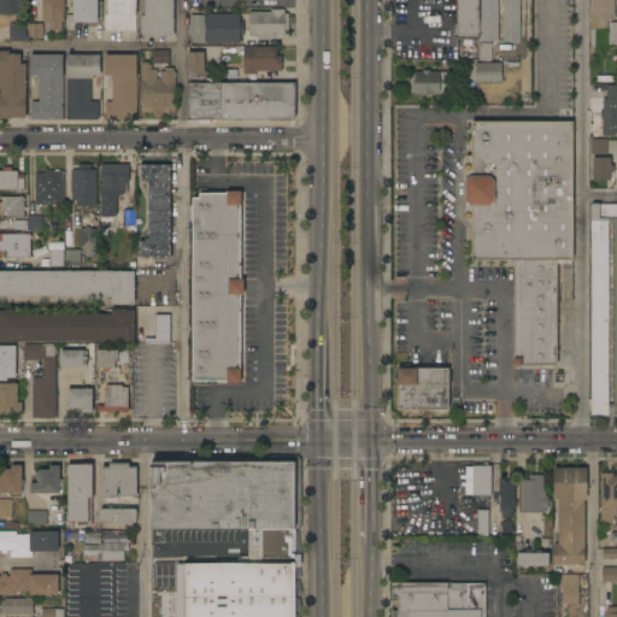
[(0,15),(0,0),(22,0),(22,3),(21,3),(21,15),(0,15)]
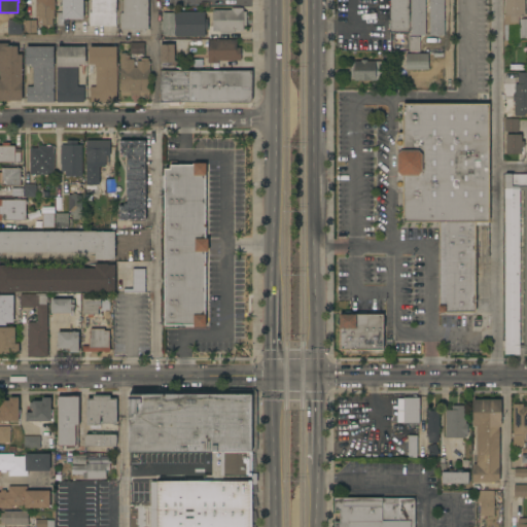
[(35,0),(55,0),(55,9),(54,9),(54,19),(53,19),(53,26),(41,26),(41,22),(38,22),(39,19),(35,19),(35,0)]
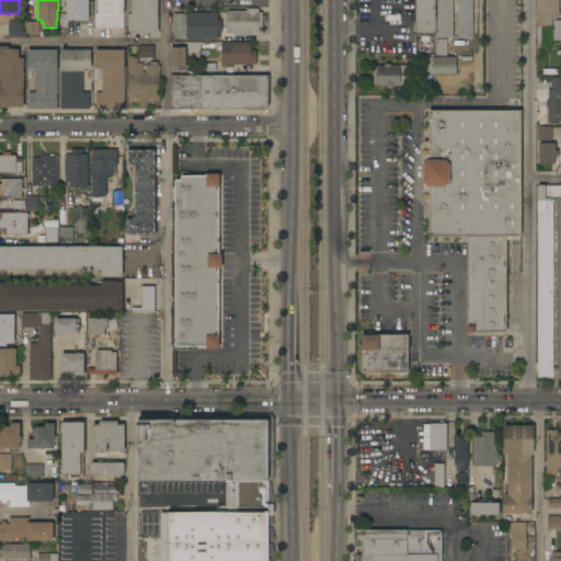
[(89,0),(89,20),(67,20),(67,26),(60,27),(60,13),(66,13),(66,0),(89,0)]
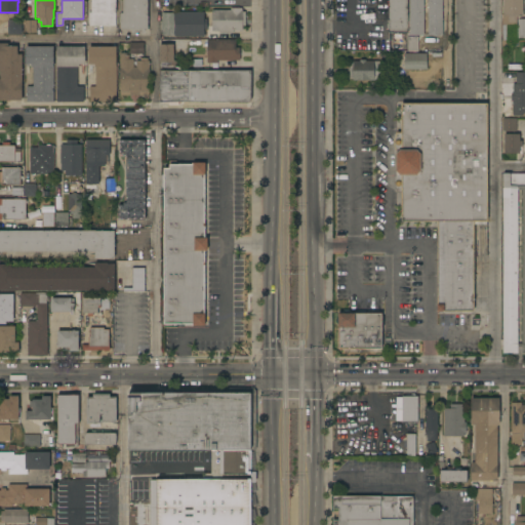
[(115,0),(115,26),(89,26),(89,10),(91,10),(91,0),(115,0)]
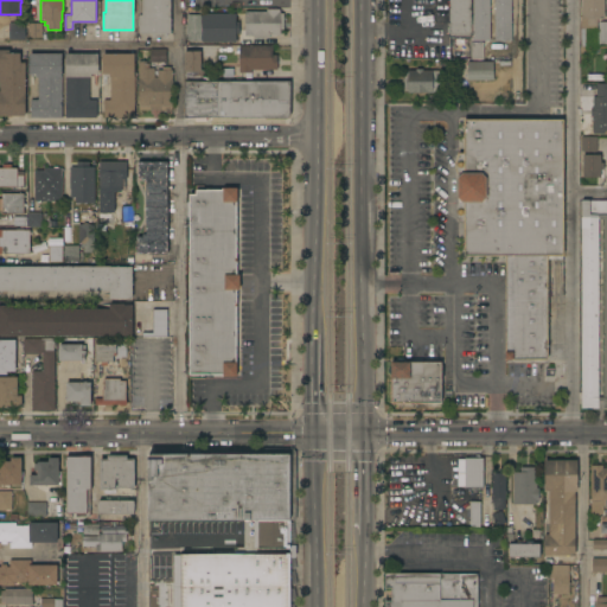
[(171,0),(171,33),(166,33),(166,37),(153,37),(153,33),(139,33),(139,16),(142,16),(142,0),(171,0)]
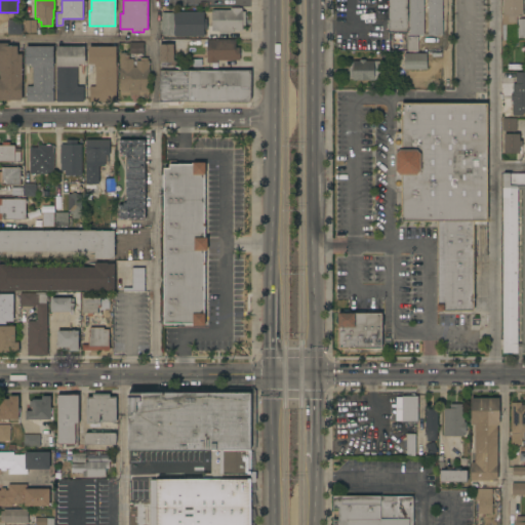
[(407,0),(407,33),(389,33),(389,0),(407,0)]
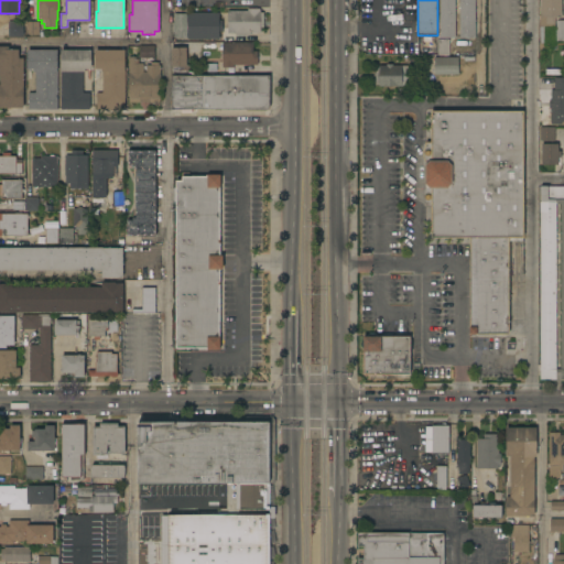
[(455,0),(455,39),(440,39),(440,0),(455,0)]
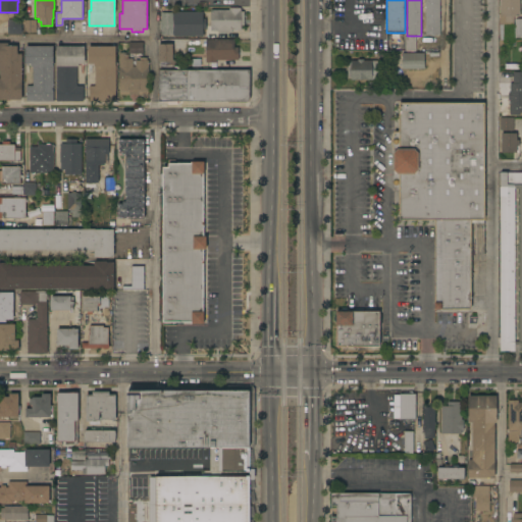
[(439,0),(439,36),(425,36),(425,0),(439,0)]
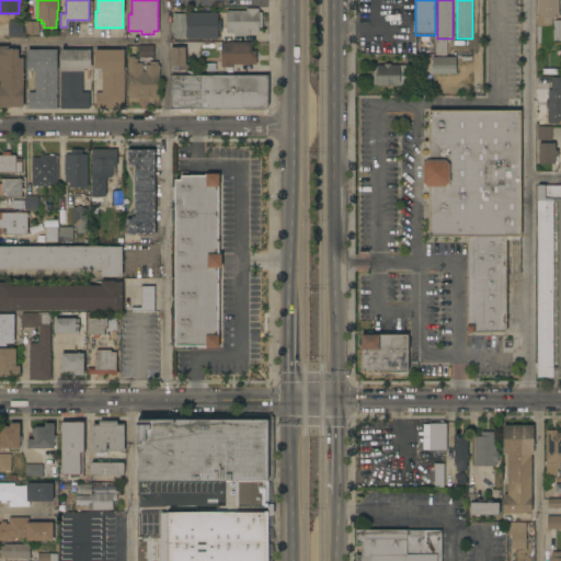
[(558,0),(558,16),(557,16),(557,18),(551,18),(551,27),(544,27),(544,26),(541,26),(541,43),(536,43),(536,15),(537,15),(537,0),(558,0)]
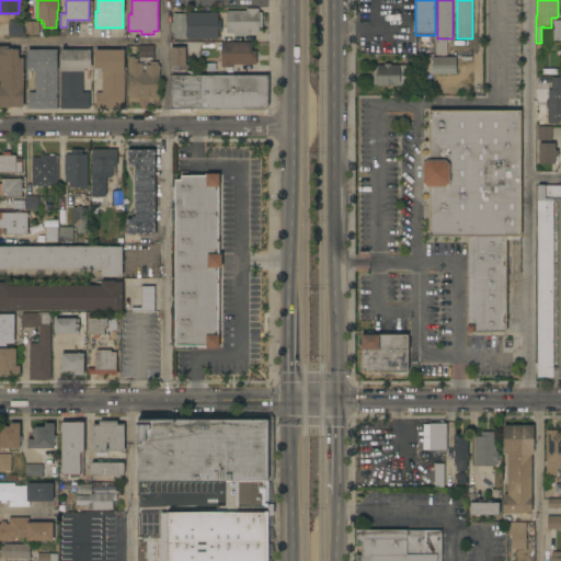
[(262,26),(259,26),(259,33),(249,33),(249,35),(235,35),(235,33),(226,33),(226,11),(245,11),(245,9),(259,9),(259,12),(262,12),(262,26)]
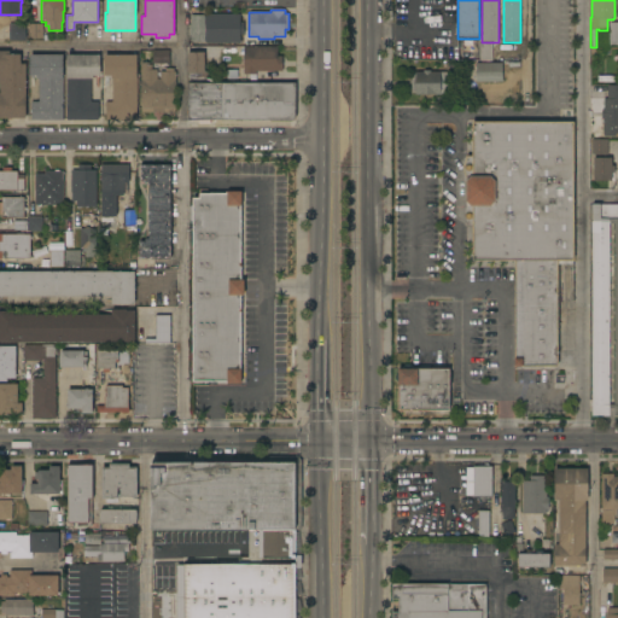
[(240,13),(240,22),(244,22),(244,34),(239,34),(239,42),(205,42),(205,13),(240,13)]
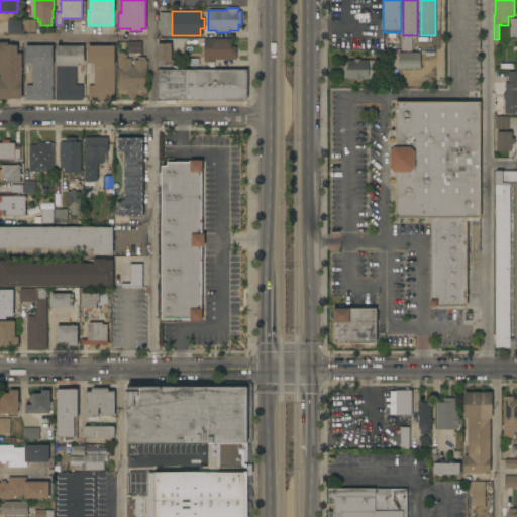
[(171,34),(160,35),(160,31),(159,31),(158,20),(160,20),(160,12),(171,12),(171,34)]
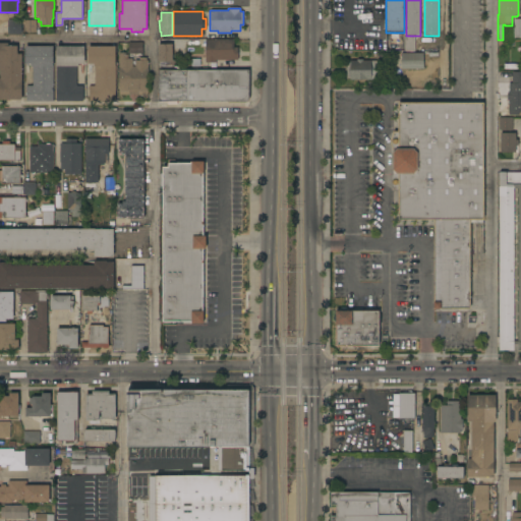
[(7,34),(7,19),(21,19),(21,34),(7,34)]
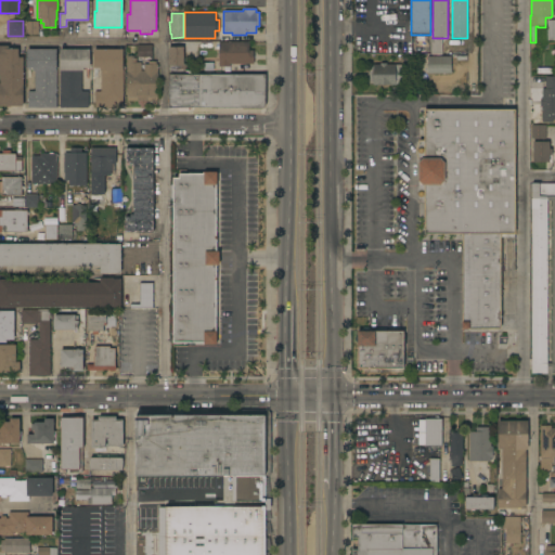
[(38,35),(25,35),(25,21),(38,21),(38,35)]
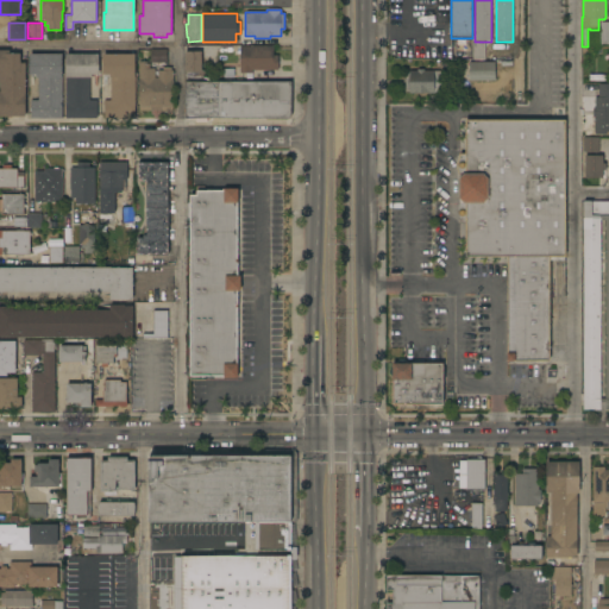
[(473,43),(485,43),(485,60),(473,60),(473,43)]
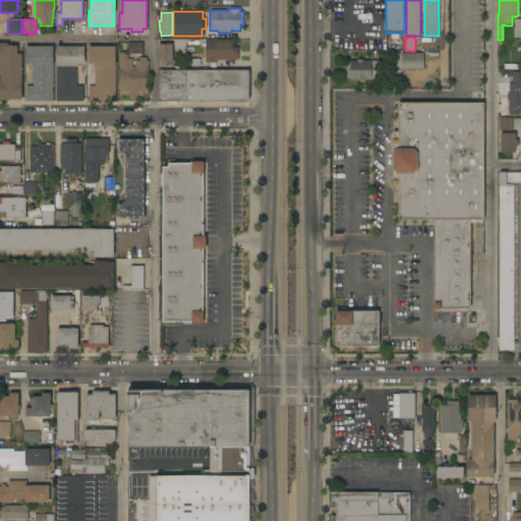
[(234,39),(234,47),(238,47),(238,59),(216,60),(216,62),(206,62),(206,39),(234,39)]
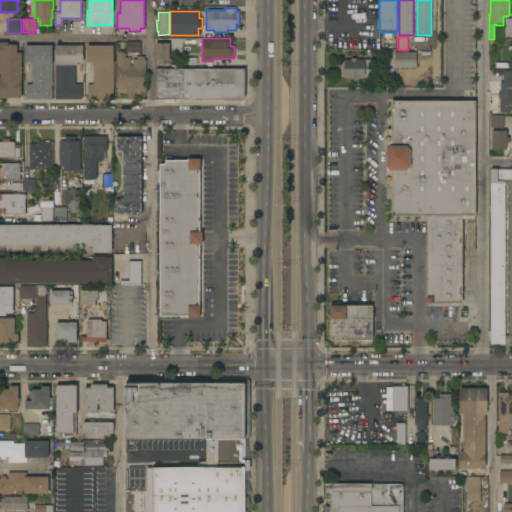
[(140,41),(140,52),(126,52),(126,41),(140,41)]
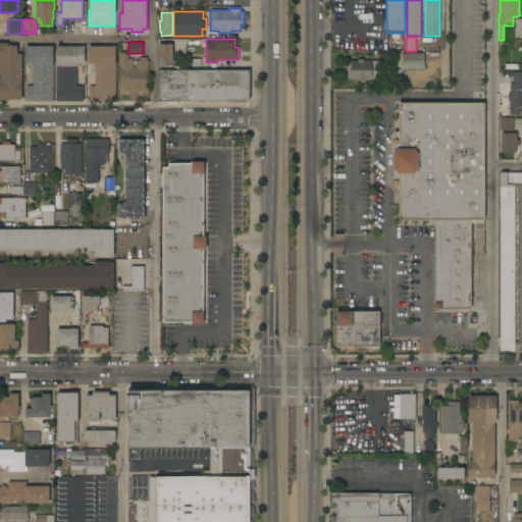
[(21,100),(0,100),(0,43),(8,43),(8,46),(17,46),(17,53),(21,54),(21,100)]
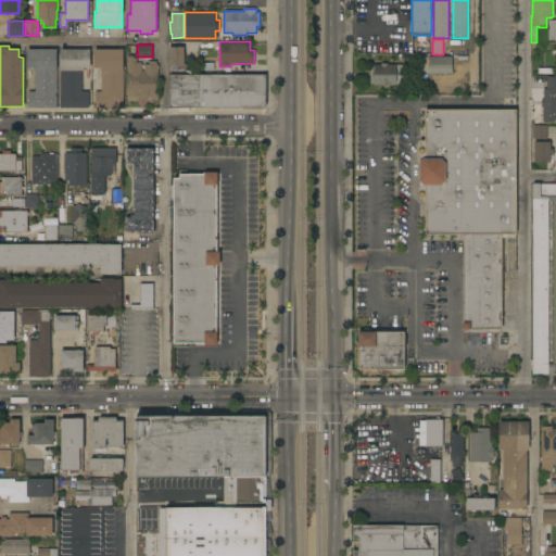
[(184,65),(169,65),(169,47),(184,47),(184,65)]
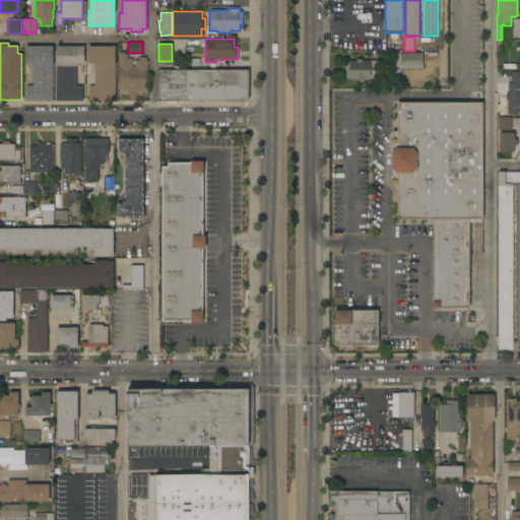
[(53,46),(53,65),(53,101),(25,101),(26,85),(33,85),(33,66),(30,66),(30,63),(24,63),(24,46),(53,46)]
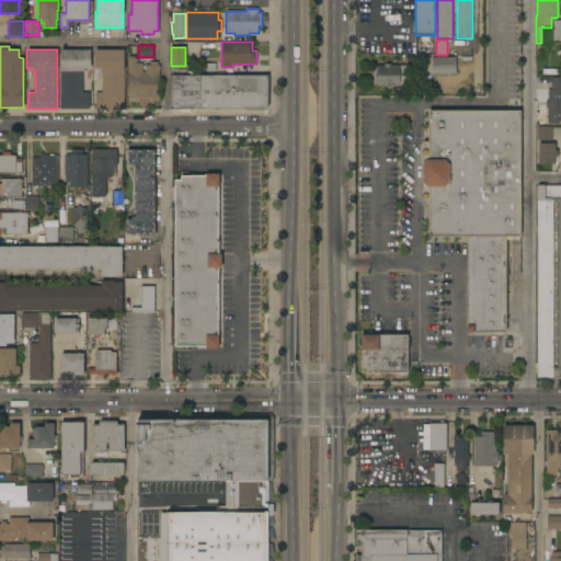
[(91,49),(91,68),(84,68),(84,71),(82,71),(82,92),(89,92),(89,109),(60,109),(60,49),(91,49)]
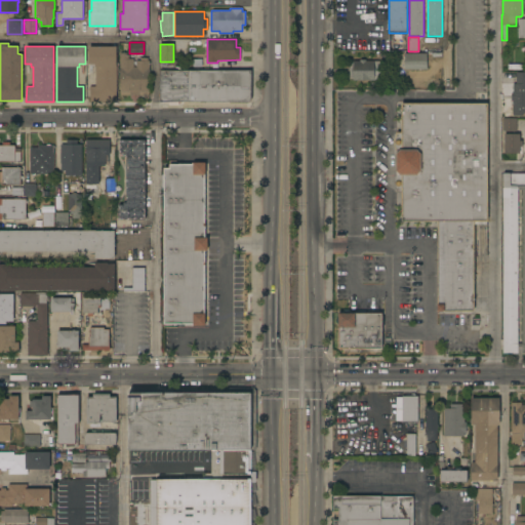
[(116,46),(116,66),(116,102),(89,102),(89,86),(92,86),(92,65),(88,65),(88,46),(116,46)]
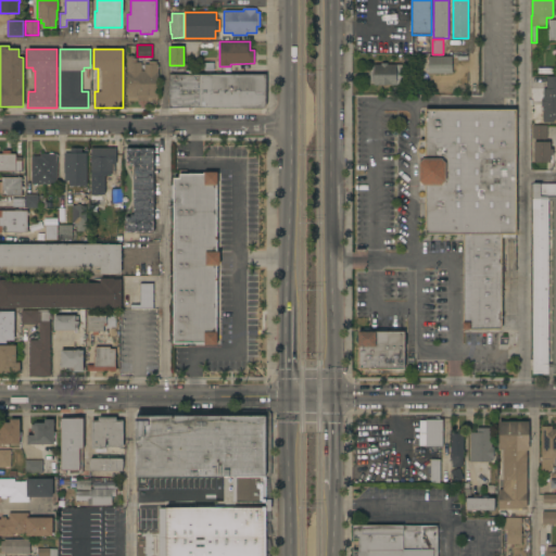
[(159,75),(158,75),(158,100),(127,101),(127,55),(134,55),(134,58),(136,58),(136,62),(141,62),(141,71),(143,71),(143,64),(149,64),(149,61),(156,61),(156,64),(159,64),(159,75)]
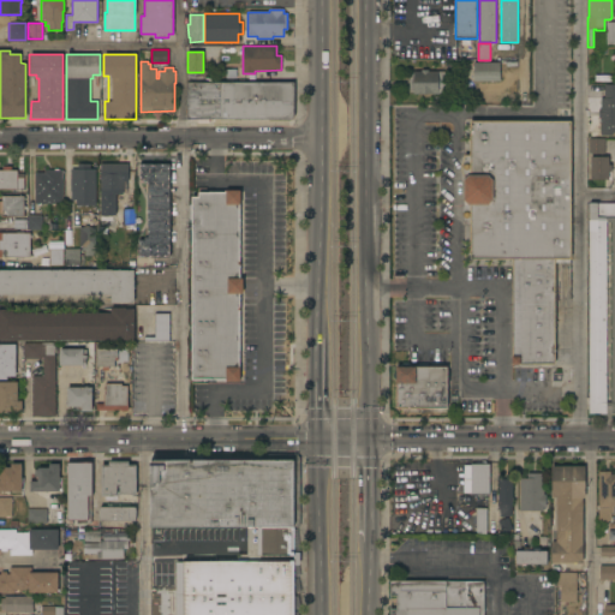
[(500,63),(500,81),(473,81),(473,63),(500,63)]
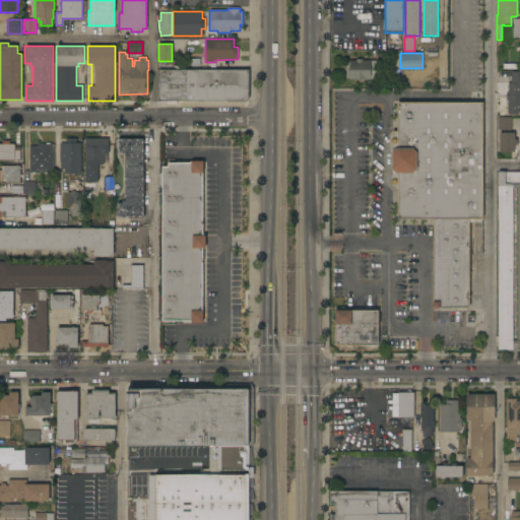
[(377,79),(349,79),(349,78),(345,78),(345,61),(349,61),(349,60),(377,60),(377,79)]
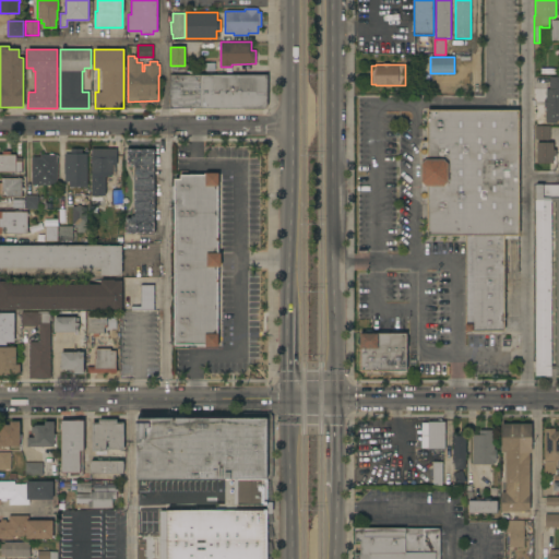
[(250,75),(250,71),(266,71),(266,106),(264,107),(263,108),(169,109),(169,75),(250,75)]
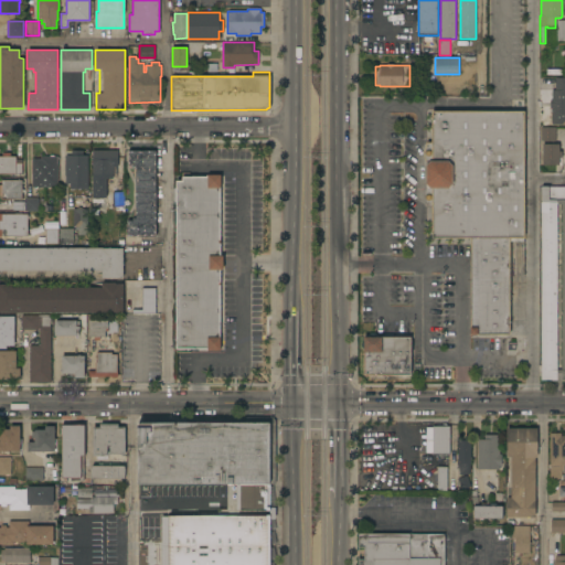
[(552,108),(550,108),(550,100),(551,100),(552,89),(555,91),(555,77),(564,77),(564,121),(562,121),(562,124),(551,124),(552,108)]
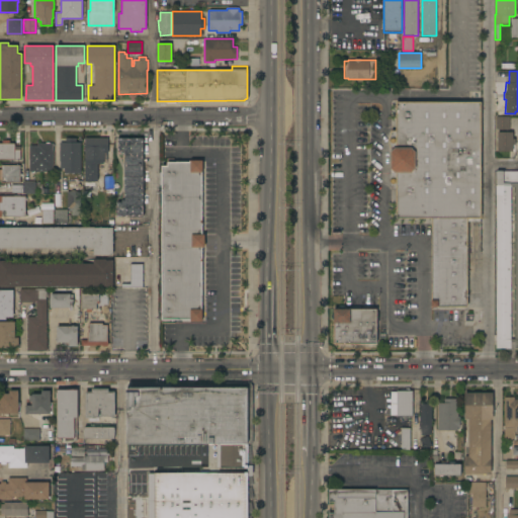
[(480,222),(467,222),(466,307),(431,307),(431,219),(396,219),(396,189),(391,189),(391,187),(389,182),(389,179),(389,177),(391,173),(390,152),(391,149),(390,146),(389,143),(389,139),(391,133),(391,132),(396,132),(396,102),(481,102),(480,222)]
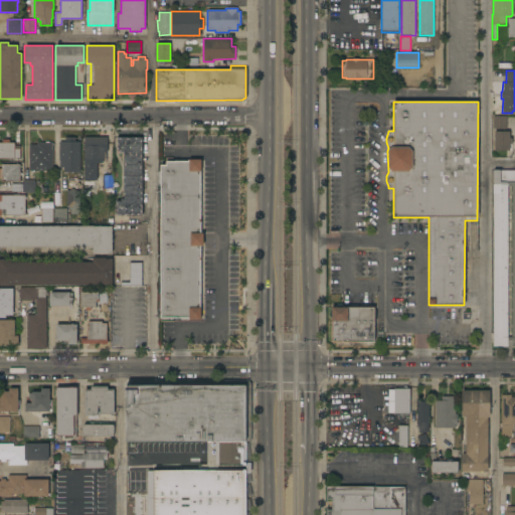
[(506,129),(493,129),(493,116),(506,116),(506,129)]
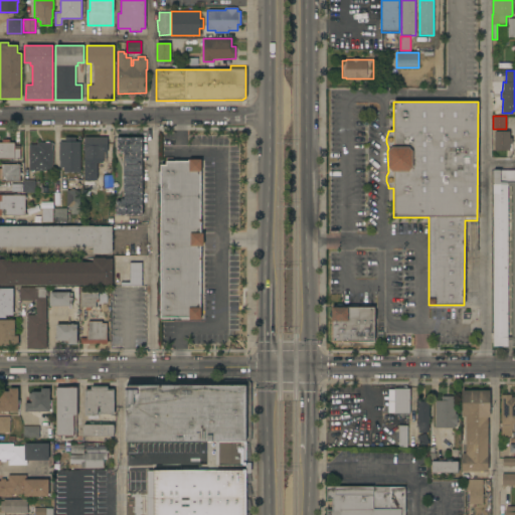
[(494,132),(509,131),(510,138),(512,138),(512,144),(509,145),(509,150),(494,151),(494,132)]
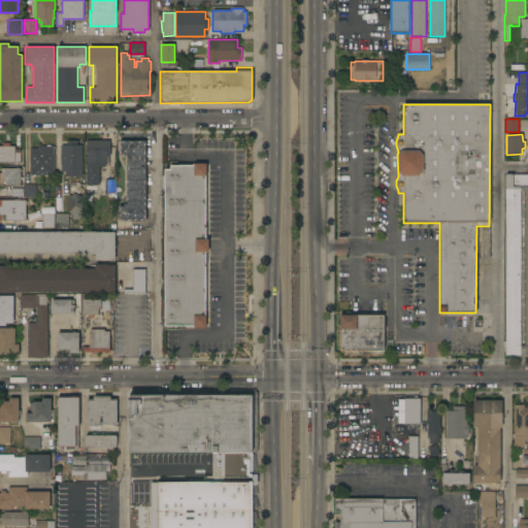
[(83,176),(65,176),(65,172),(61,172),(61,145),(67,145),(67,140),(77,140),(77,145),(83,145),(83,176)]
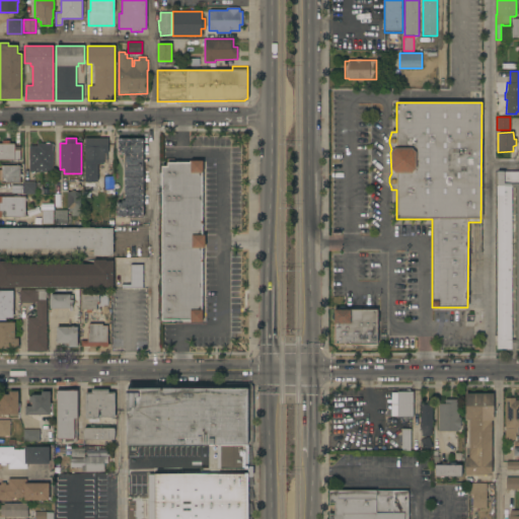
[(143,217),(117,217),(117,204),(122,204),(122,201),(125,201),(125,155),(122,155),(122,152),(118,152),(118,138),(143,138),(143,217)]
